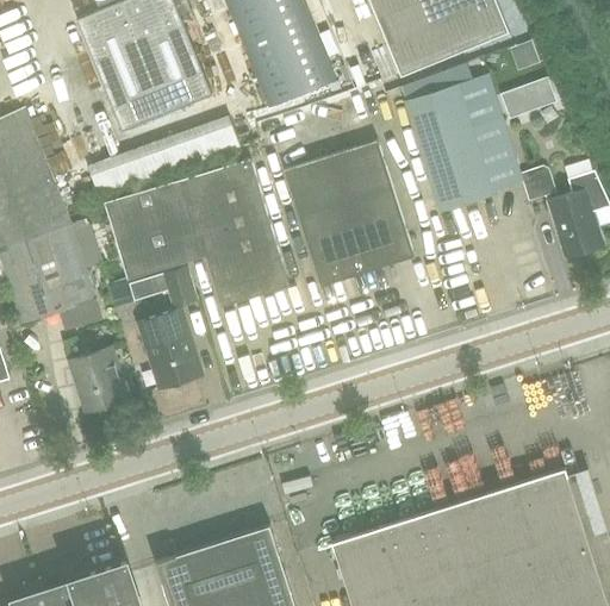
[(119,0),(120,1),(76,19),(123,131),(212,94),(180,18),(191,13),(185,0),(119,0)]
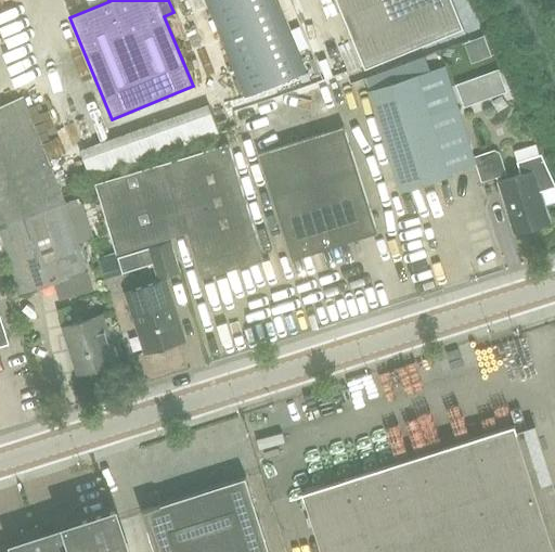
[(305,75),(274,0),(227,0),(208,8),(245,99),(305,75)]
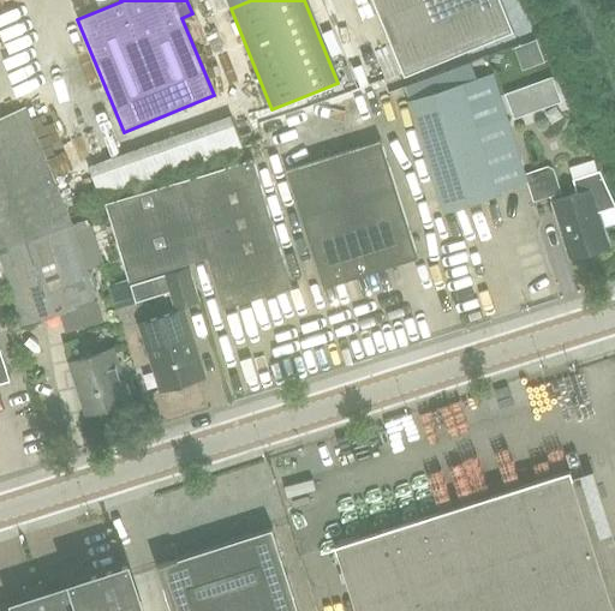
[(512,33),(506,18),(497,0),(371,0),(404,77),(512,33)]
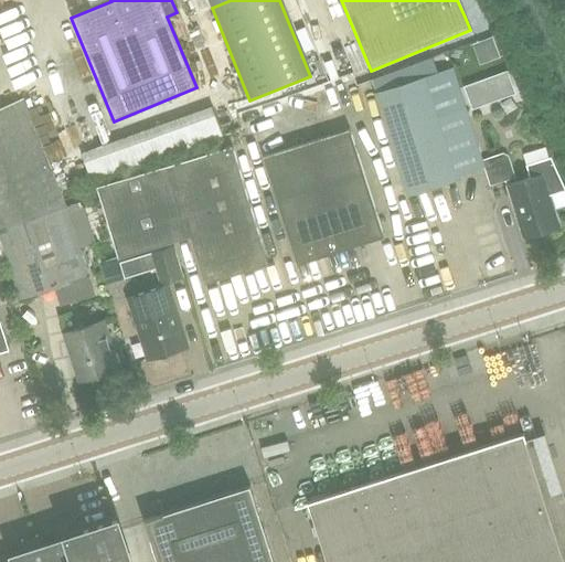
[(406,194),(457,179),(457,176),(483,168),(465,109),(438,117),(425,78),(374,94),(406,194)]
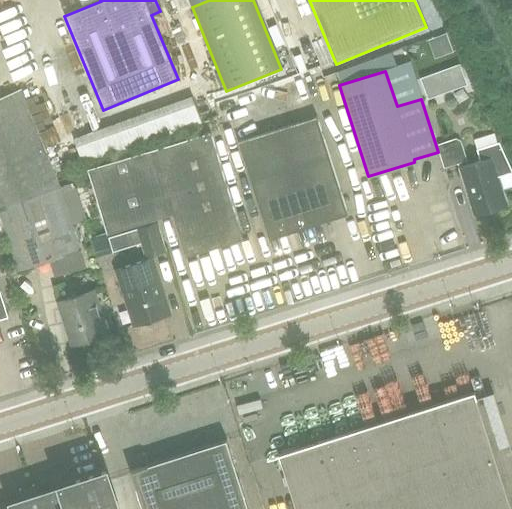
[(55,277),(85,268),(61,190),(22,91),(0,100),(0,210),(18,269),(50,260),(55,277)]
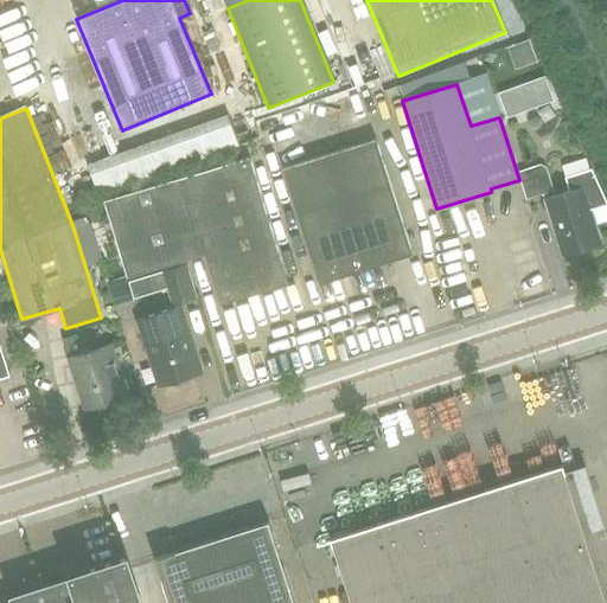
[(319,284),(411,256),(375,140),(283,170),(319,284)]
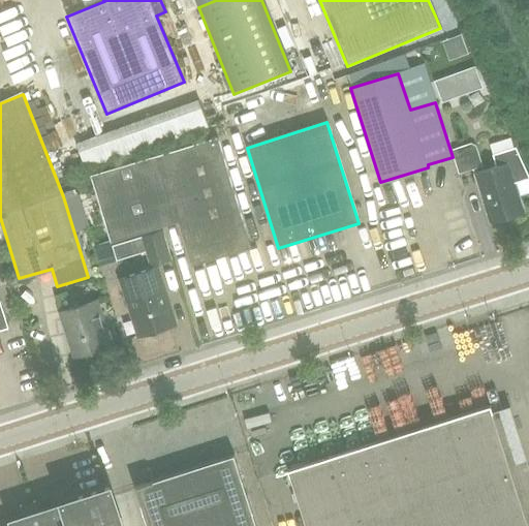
[(190,267),(250,248),(217,137),(91,175),(111,243),(178,223),(190,267)]
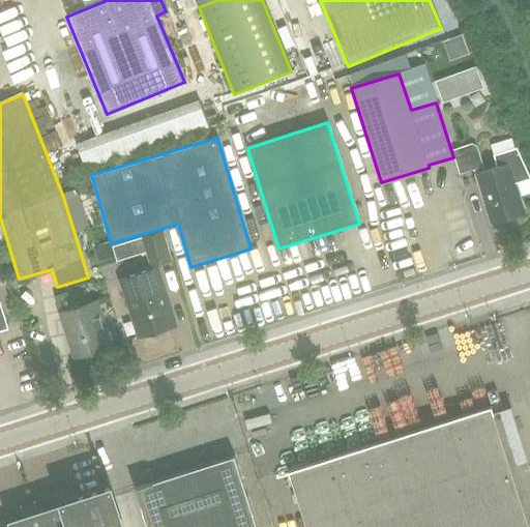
[(526,214),(517,184),(529,180),(529,179),(517,149),(493,156),(497,168),(475,175),(491,225),(526,214)]
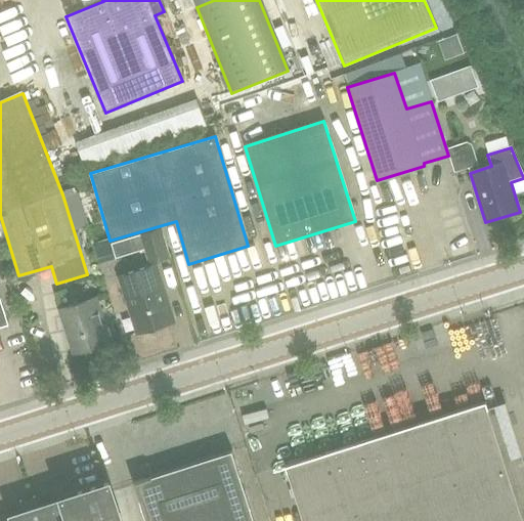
[(169,258),(160,229),(127,240),(131,254),(145,250),(149,263),(169,258)]
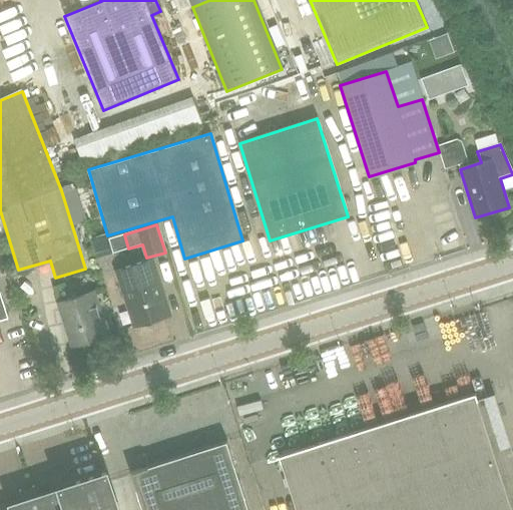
[(112,256),(108,240),(107,236),(90,241),(96,261),(112,256)]
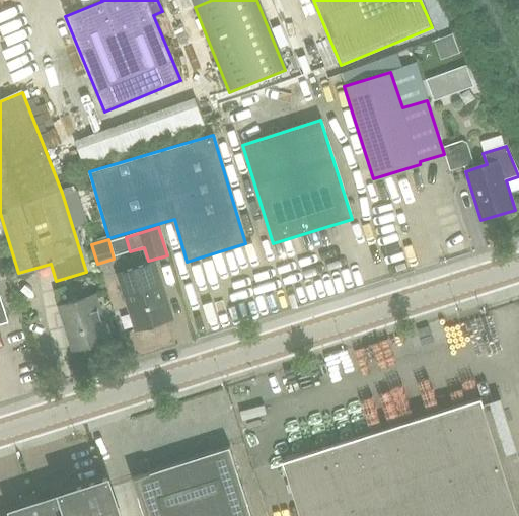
[(140,329),(171,319),(154,264),(118,276),(131,314),(135,313),(140,329)]
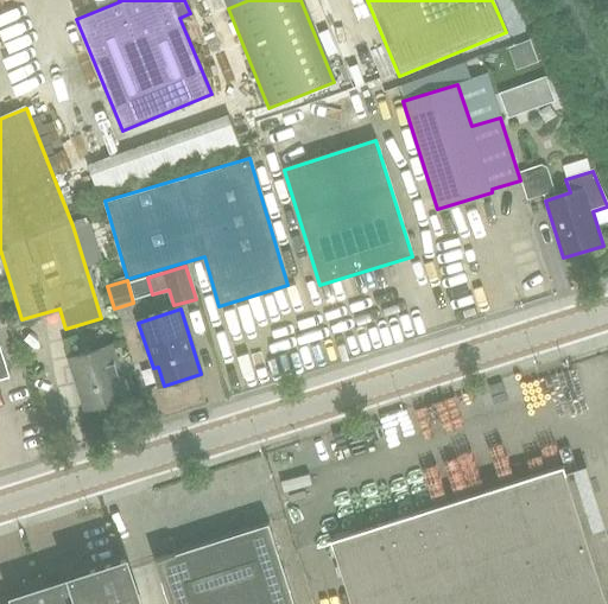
[(86,409),(126,396),(109,347),(69,360),(86,409)]
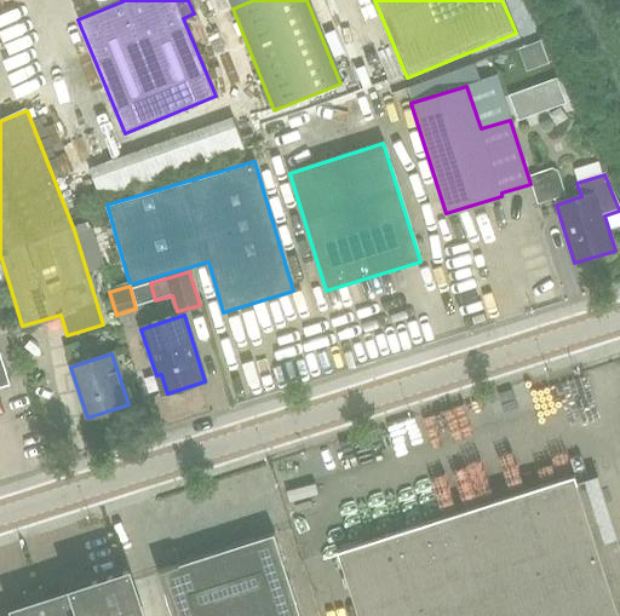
[(616,615),(574,478),(340,552),(360,615),(616,615)]
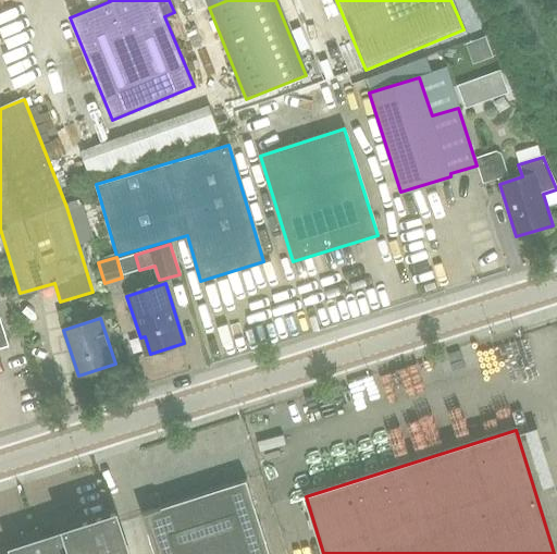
[(270,553),(246,479),(143,513),(155,553),(270,553)]
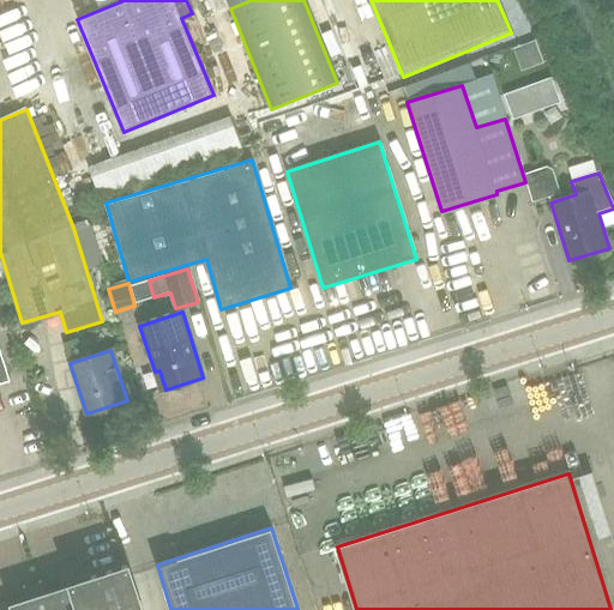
[(164,559),(176,555),(173,543),(161,547),(164,559)]
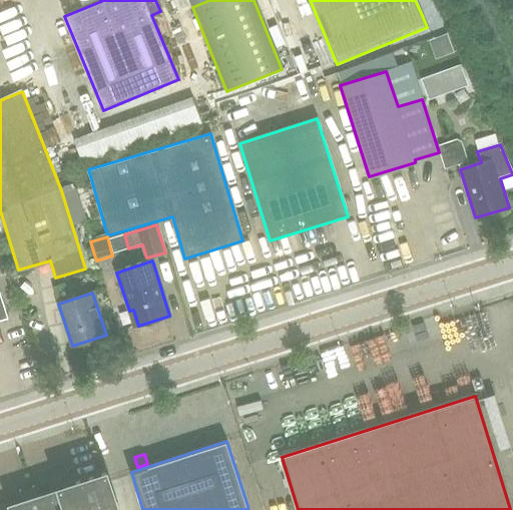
[(116,509),(105,475),(63,489),(66,498),(57,501),(55,494),(6,509),(116,509)]
